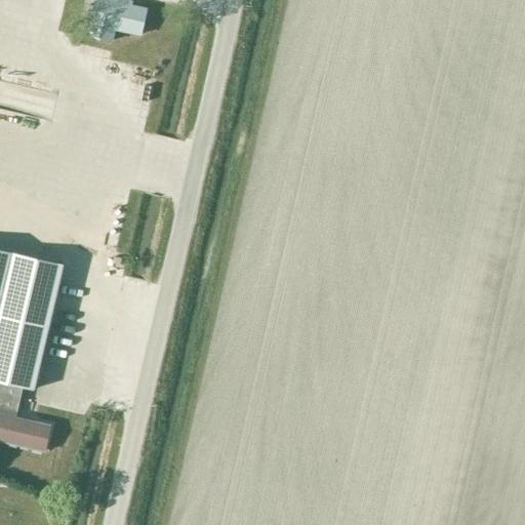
[(93,0),(92,8),(87,7),(86,13),(90,14),(85,39),(110,45),(113,33),(137,39),(145,11),(124,7),(125,3),(110,0),(93,0)]
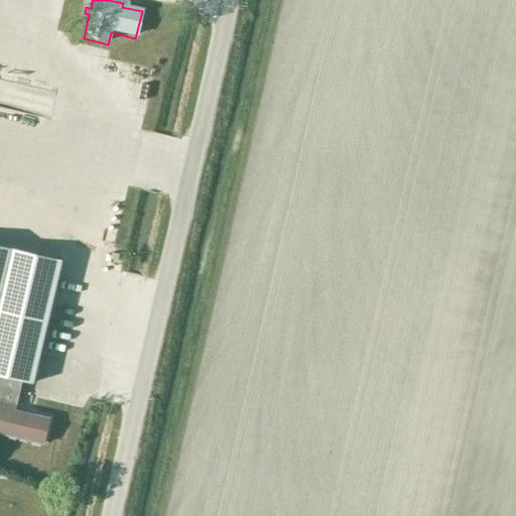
[(0,91),(56,102),(59,82),(0,70),(0,91)]
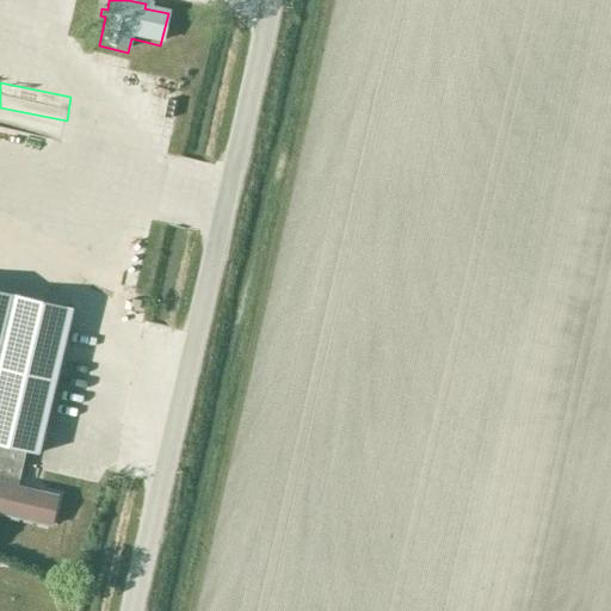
[(0,514),(50,526),(57,495),(18,486),(26,452),(38,455),(73,308),(0,291),(0,514)]
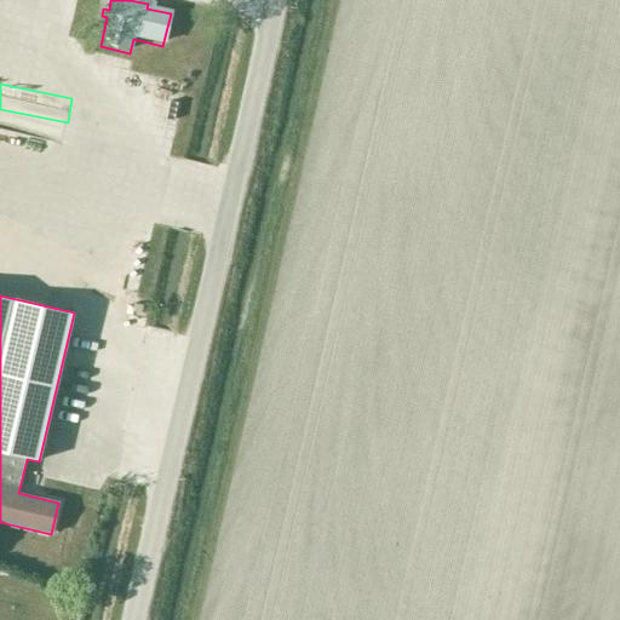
[(62,452),(58,468),(78,472),(82,458),(62,452)]
